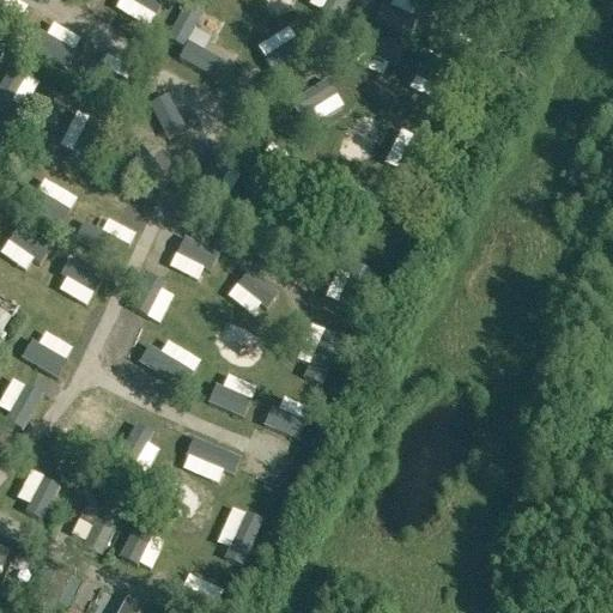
[(167,0),(131,0),(158,16),(167,0)]
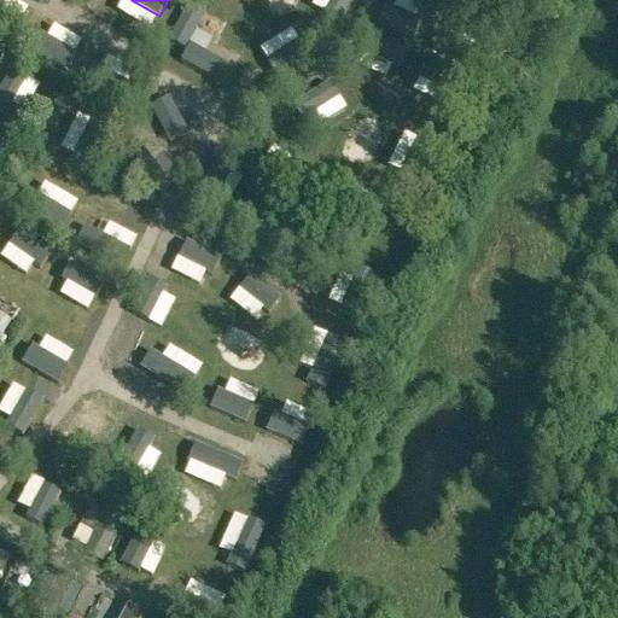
[(340,21),(353,0),(330,0),(324,11),(340,21)]
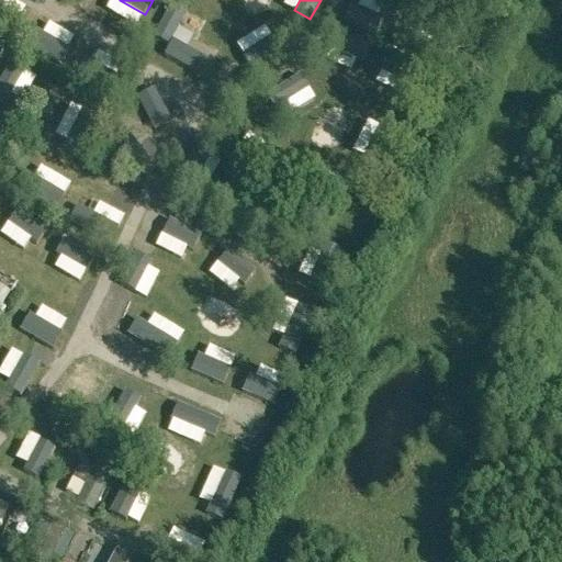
[(170,43),(188,9),(173,1),(155,34),(170,43)]
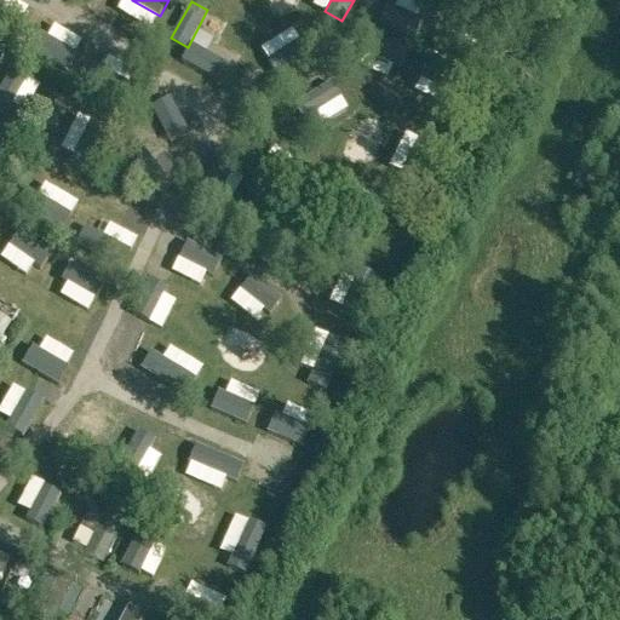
[(424,19),(389,3),(380,22),(415,38),(424,19)]
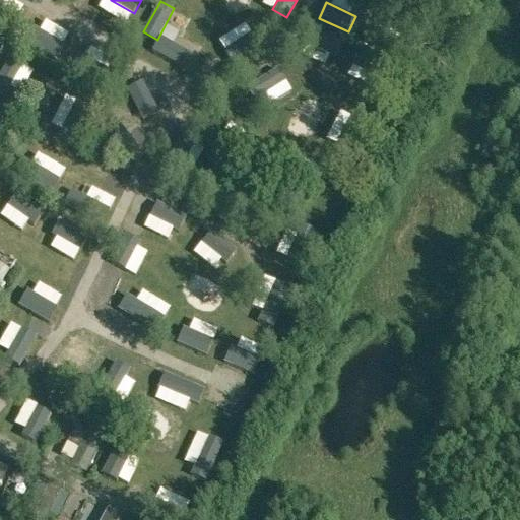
[(66,44),(35,24),(25,40),(57,59),(66,44)]
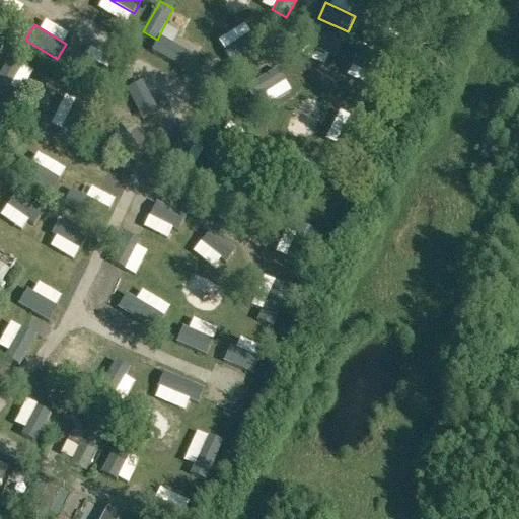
[(269,41),(260,26),(224,49),(233,63),(269,41)]
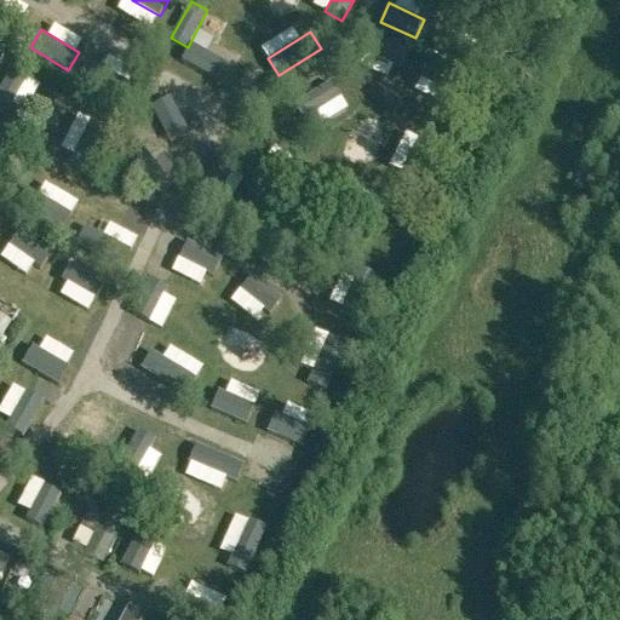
[(366,51),(402,68),(409,50),(373,34),(366,51)]
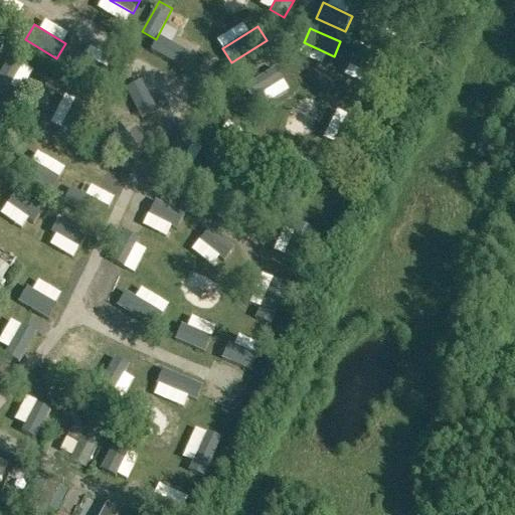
[(197,56),(159,35),(152,49),(189,70),(197,56)]
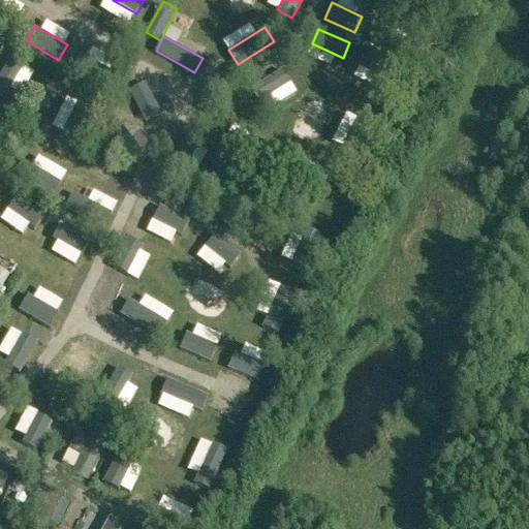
[(397,63),(366,50),(360,65),(390,79),(397,63)]
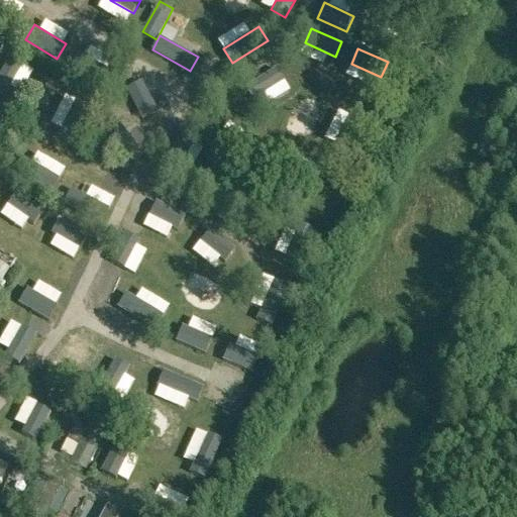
[(109,70),(79,52),(71,66),(100,84),(109,70)]
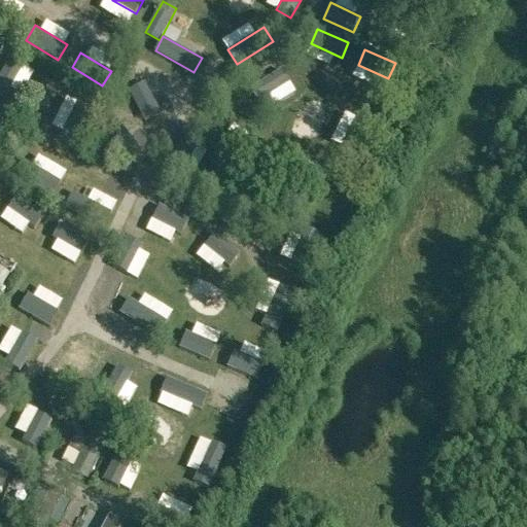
[(25,67),(10,58),(0,74),(0,91),(7,96),(25,67)]
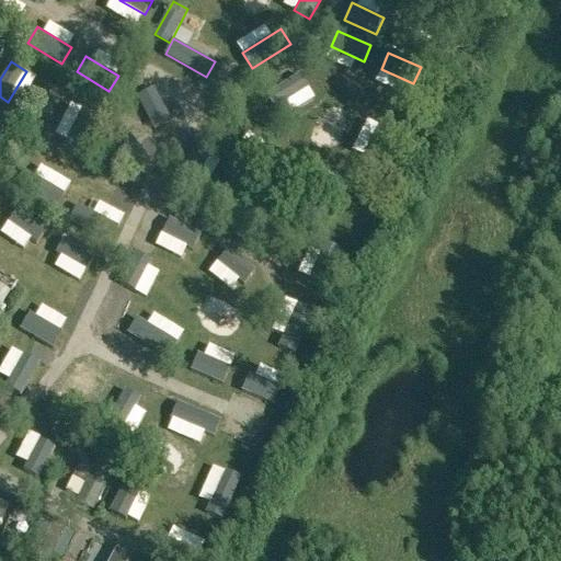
[(311,86),(301,71),(267,93),(277,109),(311,86)]
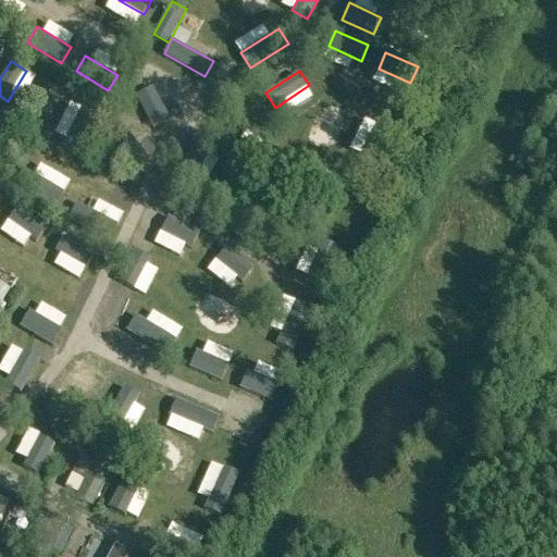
[(70,116),(77,108),(67,98),(72,93),(63,85),(50,99),(70,116)]
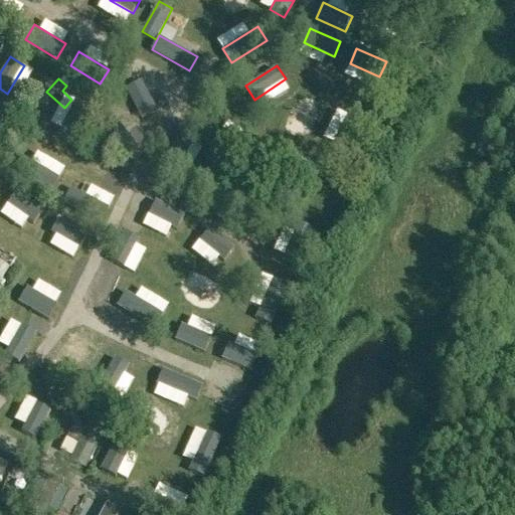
[(88,109),(73,102),(56,136),(70,143),(88,109)]
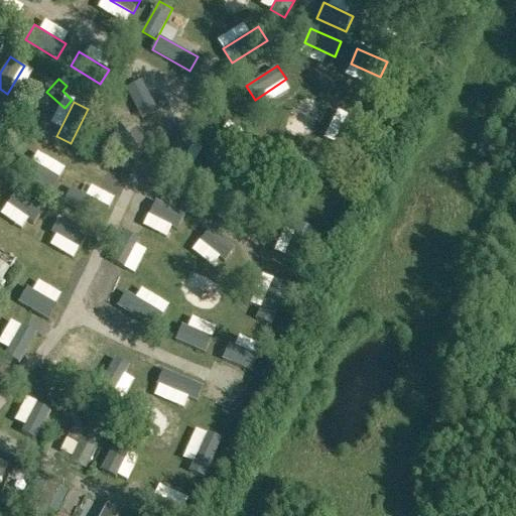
[(344,159),(362,120),(349,114),(330,152),(344,159)]
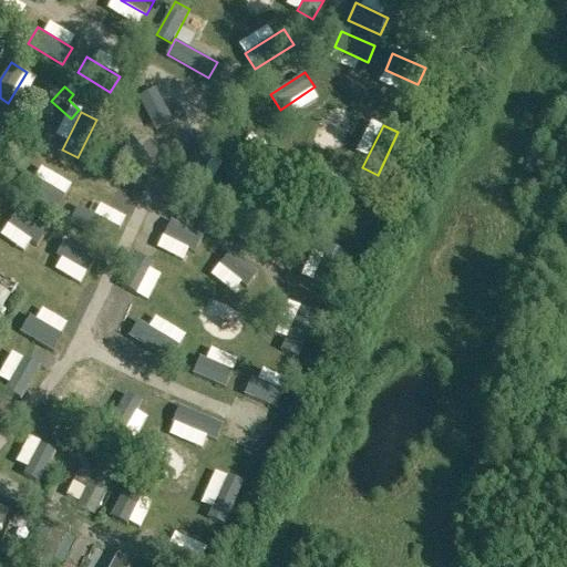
[(214,155),(199,146),(178,181),(194,189),(214,155)]
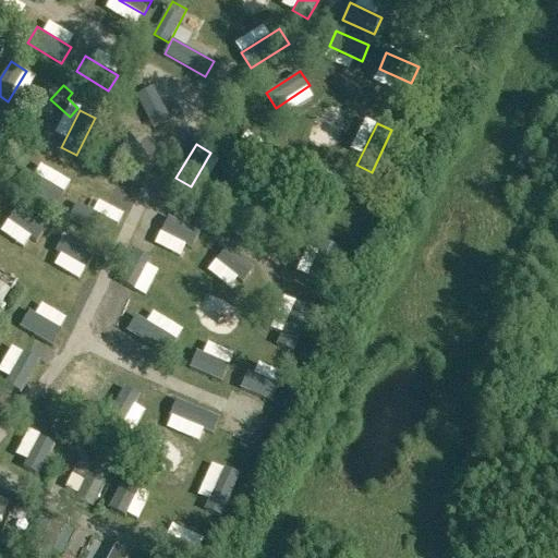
[(64,192),(25,168),(16,183),(56,207),(64,192)]
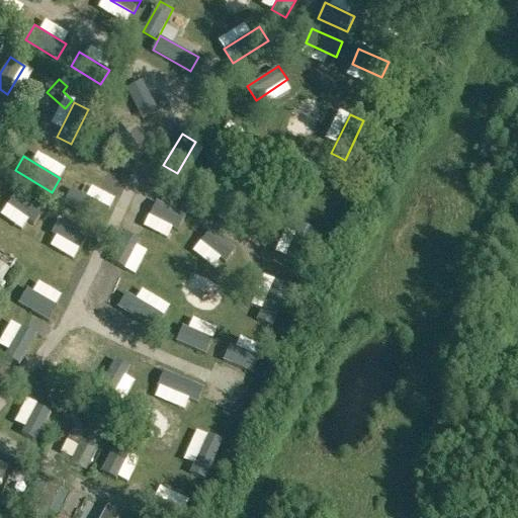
[(108,208),(72,188),(64,202),(101,223),(108,208)]
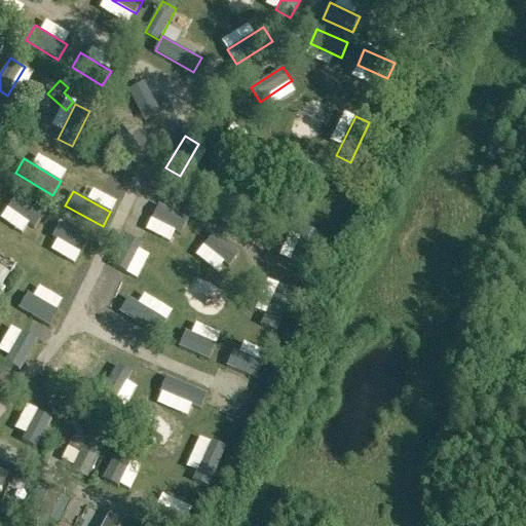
[(35,226),(44,214),(17,194),(8,207),(35,226)]
